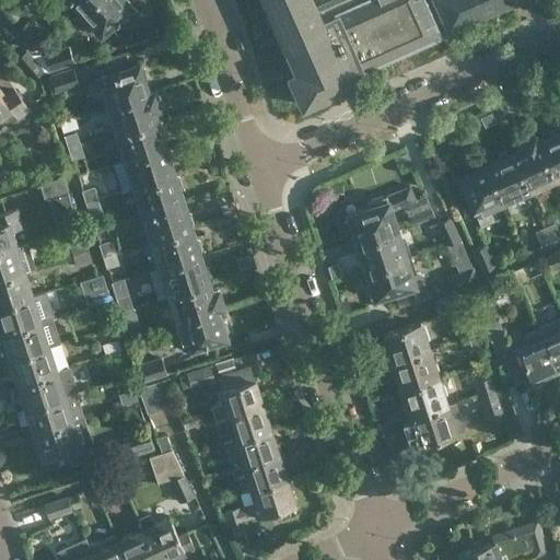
[(71,0),(82,12),(94,0),(62,0),(66,3),(69,0),(71,0)]
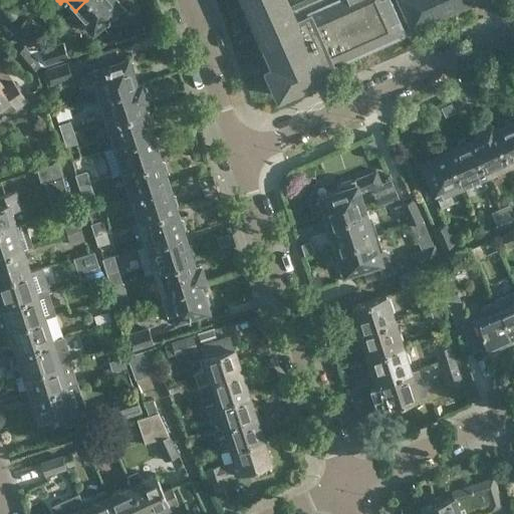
[(126,11),(116,0),(86,0),(75,11),(93,31),(108,18),(113,23),(126,11)]
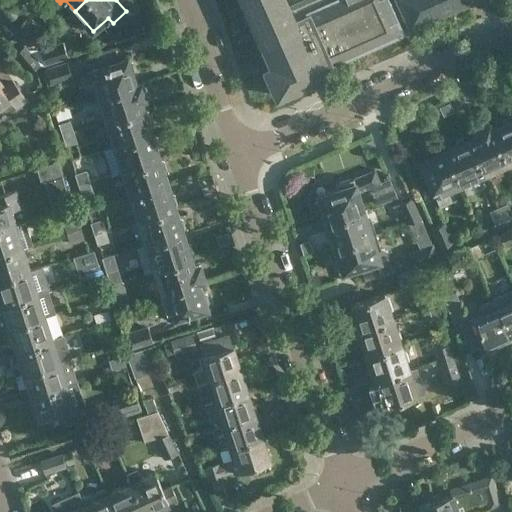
[(310,0),(292,9),(287,0),(246,0),(274,61),(267,65),(278,89),(308,76),(312,74),(316,72),(312,64),(322,59),(330,56),(330,57),(397,26),(393,18),(384,0),(310,0)]
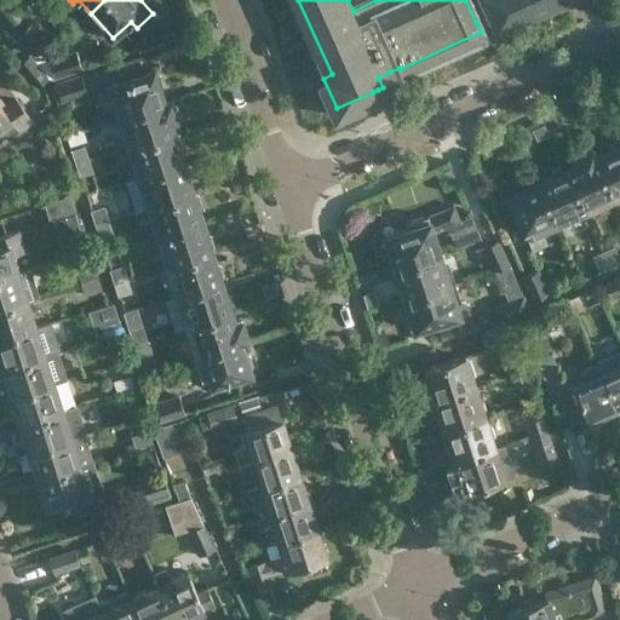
[(482,0),(497,34),(570,0),(590,0),(482,0)]
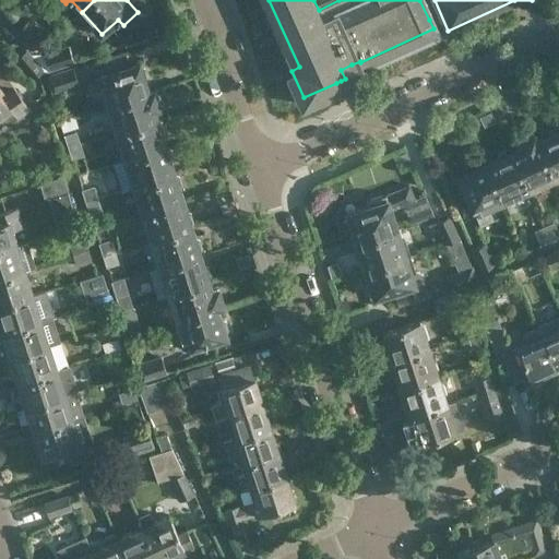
[(46,39),(28,18),(15,30),(33,50),(46,39)]
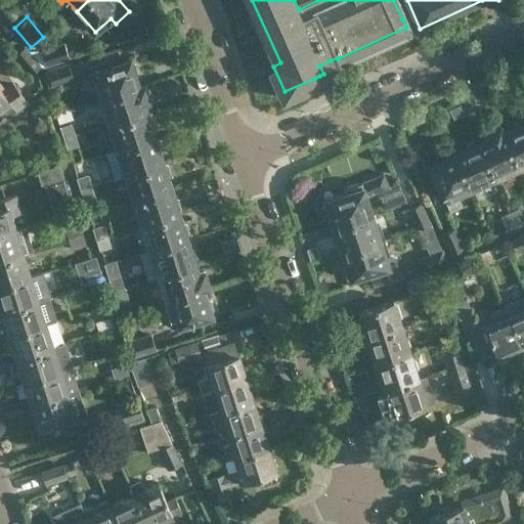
[(46,66),(69,58),(63,42),(41,49),(30,49),(42,66),(46,66)]
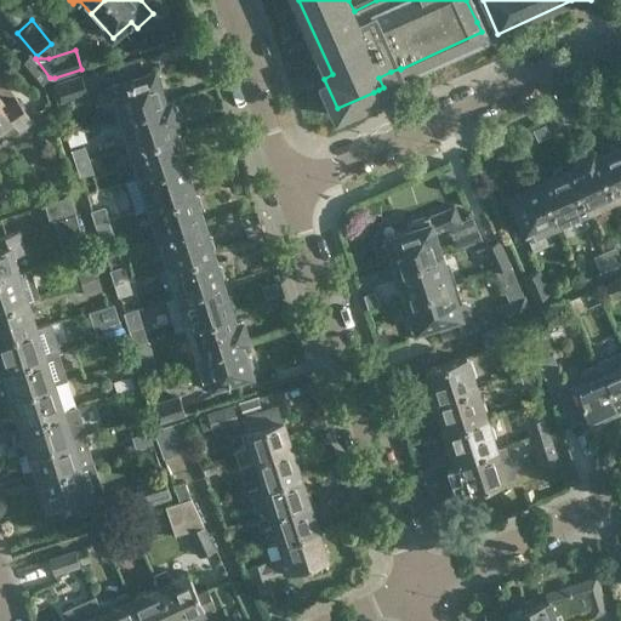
[(32,55),(17,64),(35,89),(50,78),(35,58),(32,55)]
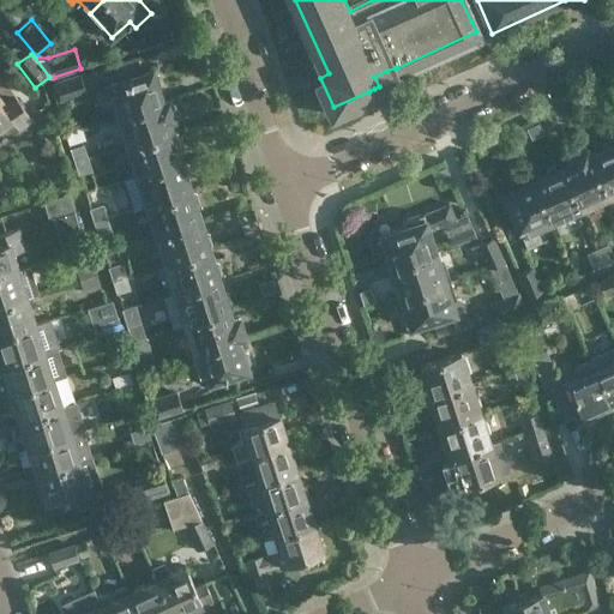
[(119,115),(162,102),(152,71),(116,83),(118,85),(110,88),(119,115)]
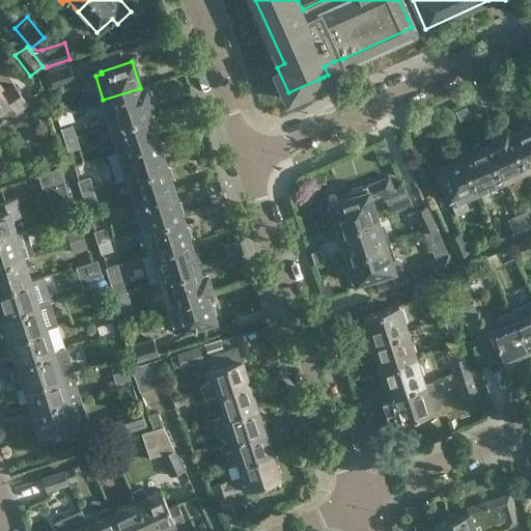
[(54,87),(76,80),(71,64),(49,71),(54,87)]
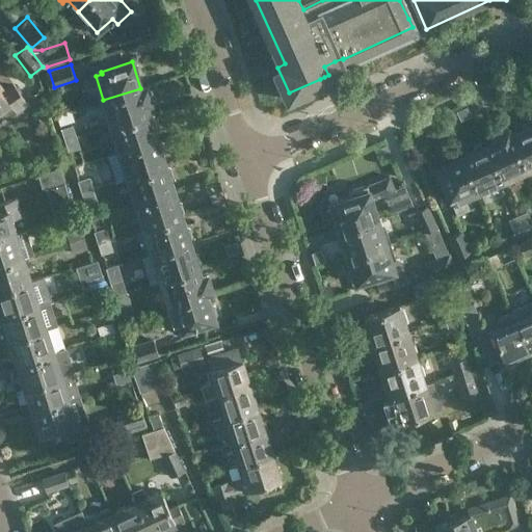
[(0,109),(2,112),(11,106),(16,111),(28,102),(15,84),(3,92),(0,88),(0,109)]
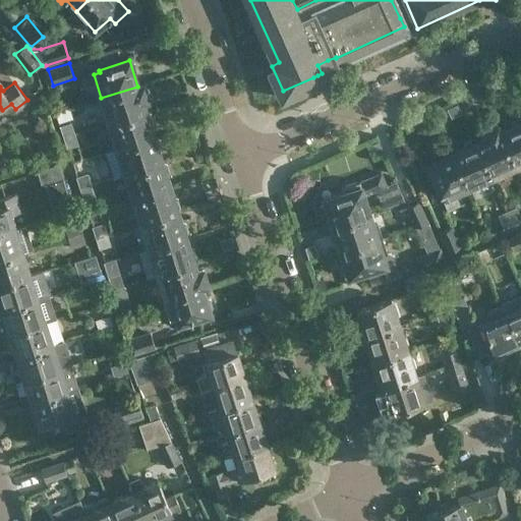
[(143,84),(137,87),(101,98),(109,122),(146,111),(141,101),(148,99),(143,84)]
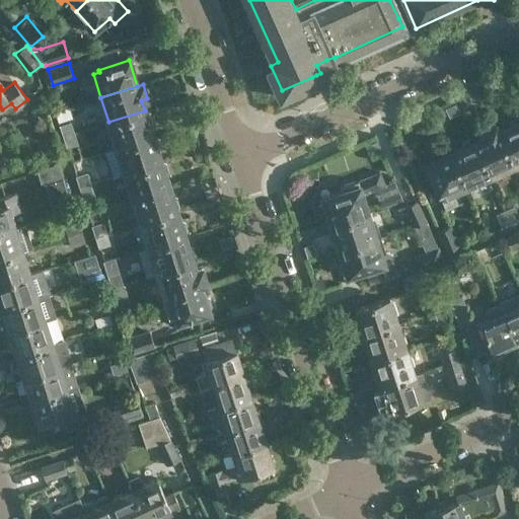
[(153,136),(145,110),(108,122),(117,147),(153,136)]
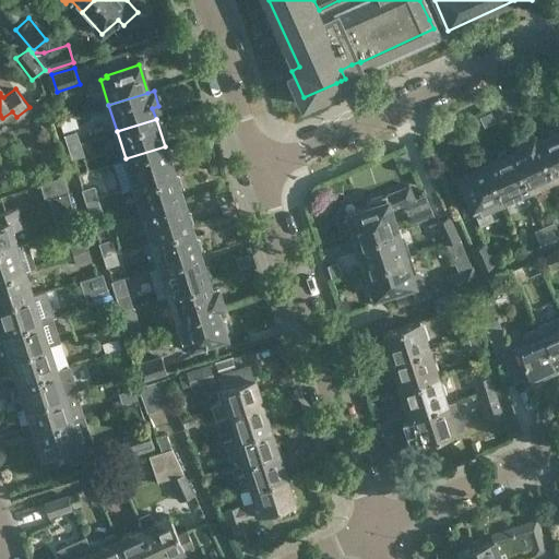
[(545,137),(537,140),(556,182),(558,180),(558,128),(556,128),(547,131),(545,137)]
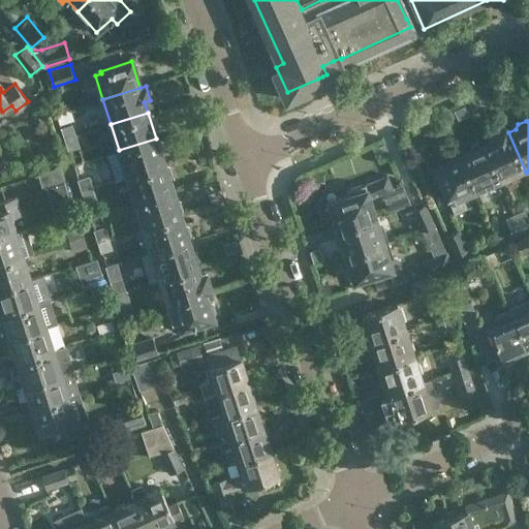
[(65,138),(76,135),(72,124),(61,127),(65,138)]
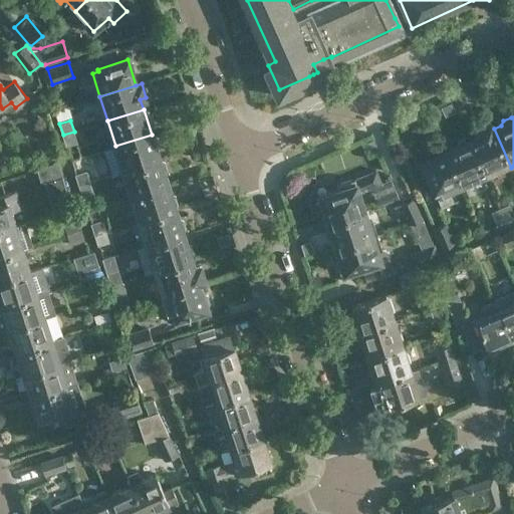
[(511,168),(494,129),(493,130),(491,124),(477,131),(479,136),(471,140),(487,178),(511,168)]
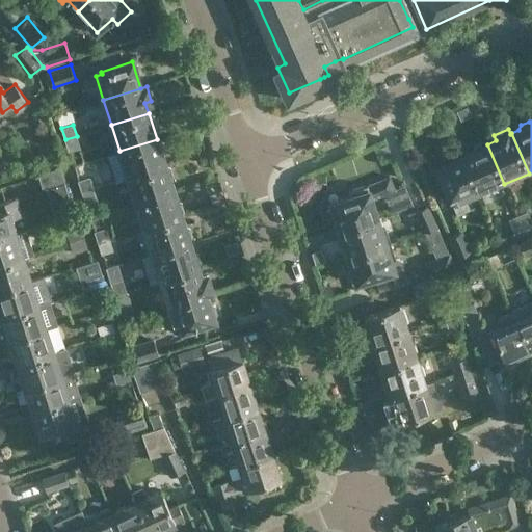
[(77,136),(65,139),(69,151),(80,147),(77,136)]
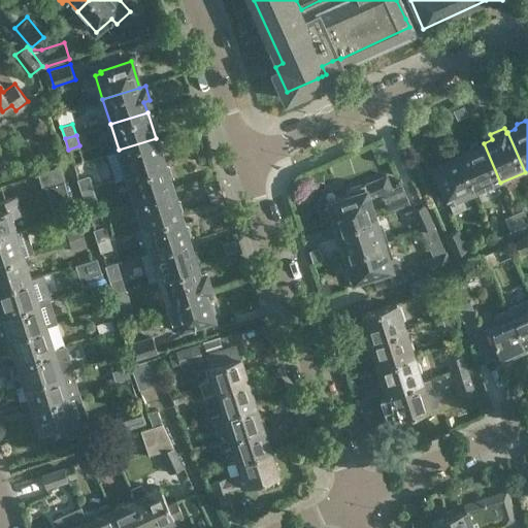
[(163,163),(156,138),(119,150),(127,174),(163,163)]
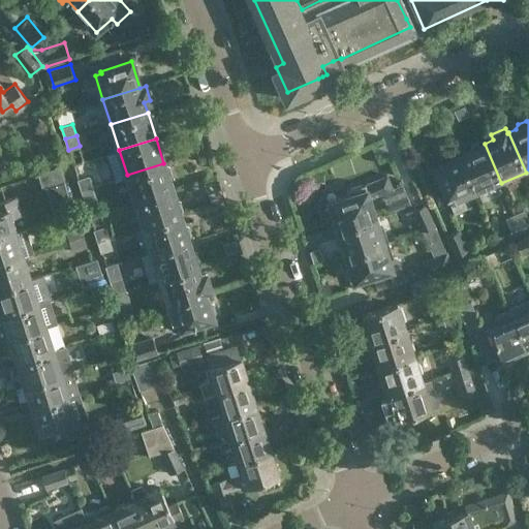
[(501,183),(485,144),(460,155),(477,194),(501,183)]
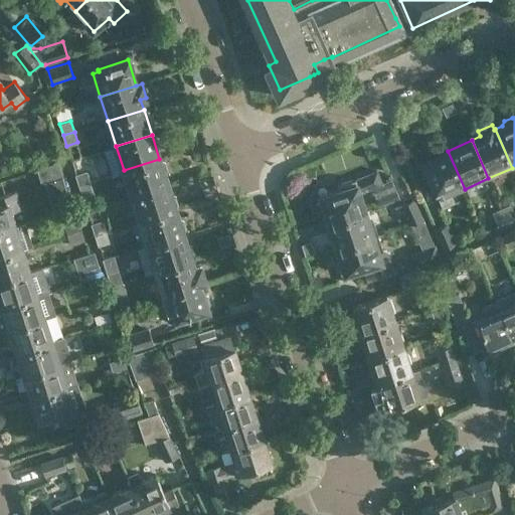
[(465,189),(448,151),(423,161),(444,207),(455,202),(452,195),(465,189)]
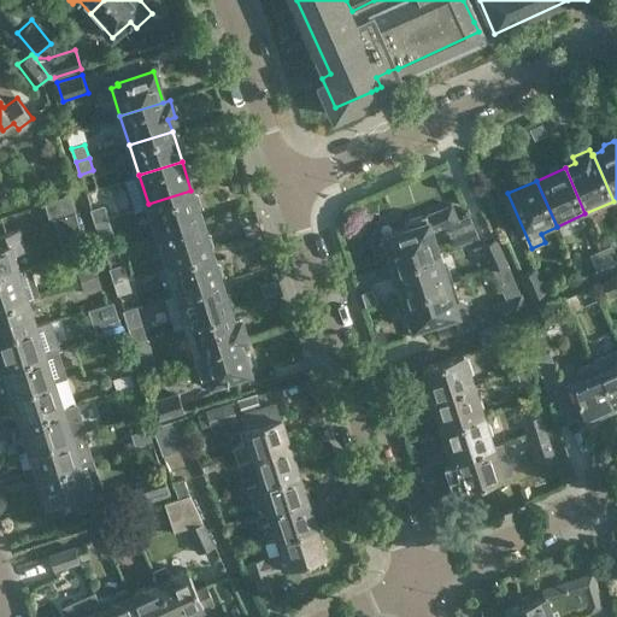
[(191,191),(148,204),(158,234),(200,221),(191,191)]
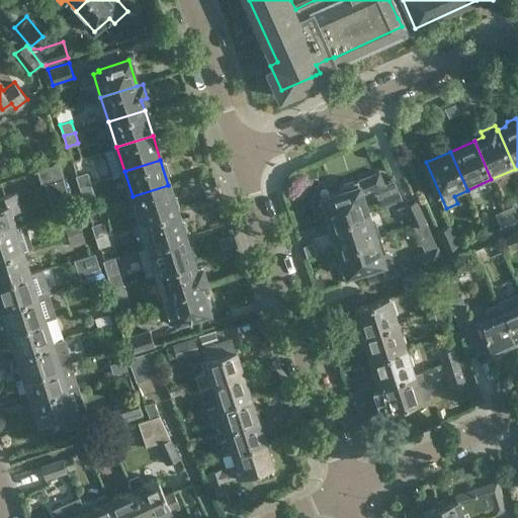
[(59,163),(37,170),(41,183),(63,176),(59,163)]
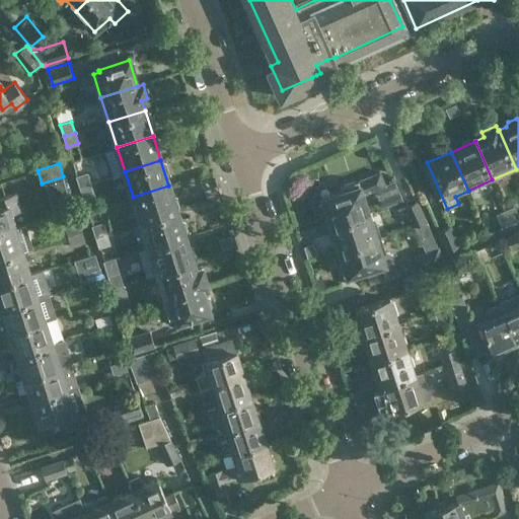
[(330,224),(368,212),(363,195),(374,191),(386,184),(380,171),(357,181),(341,187),(342,192),(317,199),(322,216),(327,215),(330,224)]
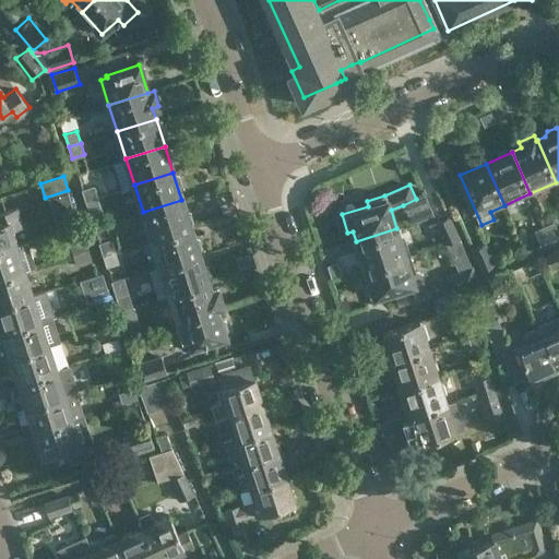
[(86,201),(98,198),(95,187),(83,190),(86,201)]
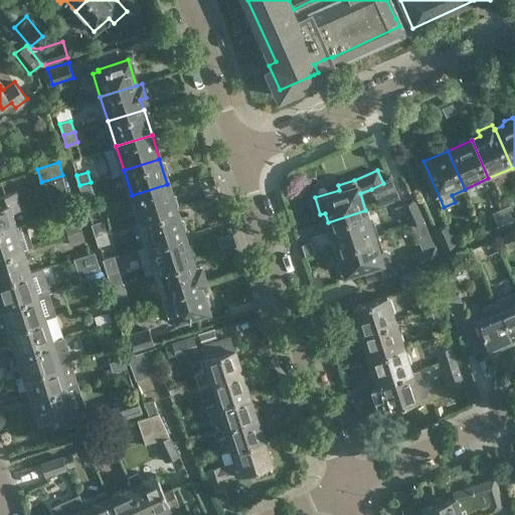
[(383,183),(371,189),(378,206),(399,199),(391,180),(383,183)]
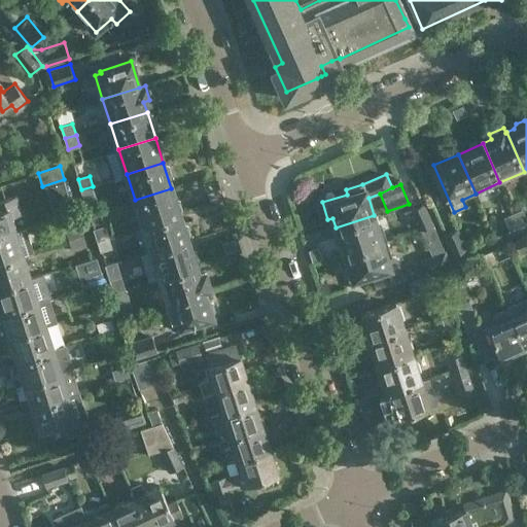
[(93,186),(81,189),(84,200),(96,197),(93,186)]
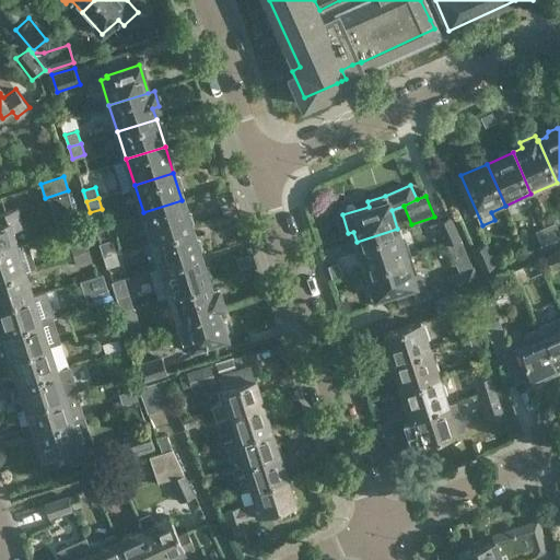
[(190,226),(182,200),(143,212),(151,238),(190,226)]
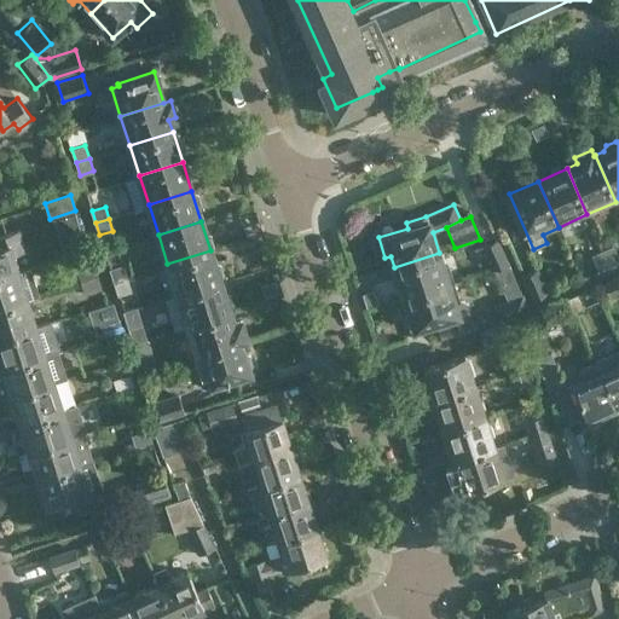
[(0,278),(17,273),(18,273),(13,255),(27,250),(19,229),(0,235),(0,278)]
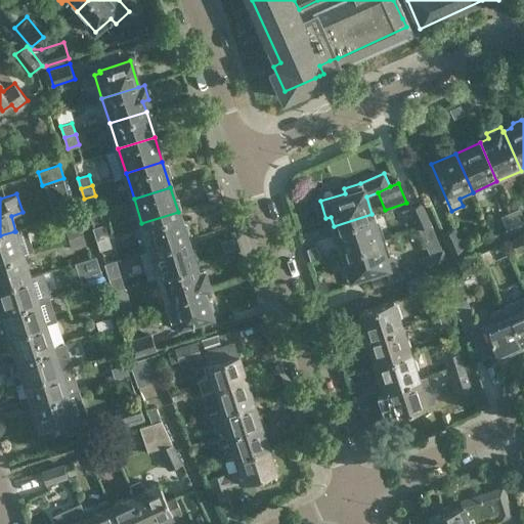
[(431,223),(422,202),(408,208),(418,229),(431,223)]
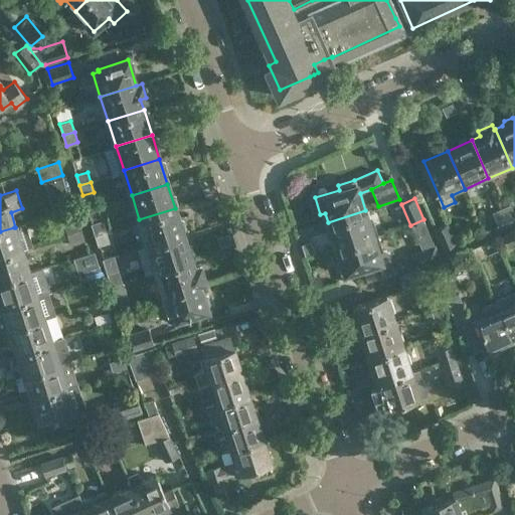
[(501,208),(507,222),(514,218),(514,215),(510,204),(501,208)]
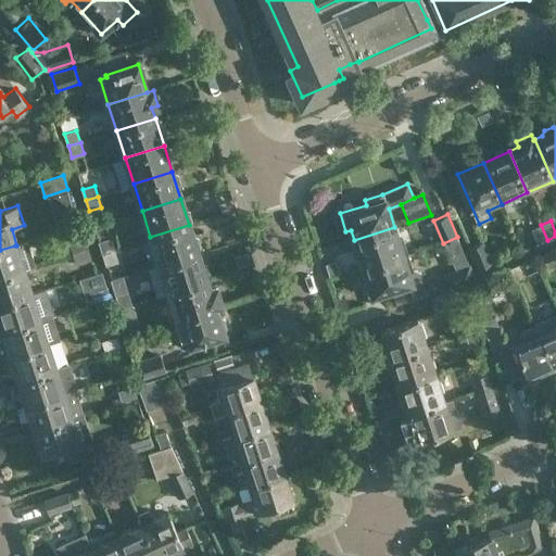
[(198,252),(189,225),(150,237),(159,264),(198,252)]
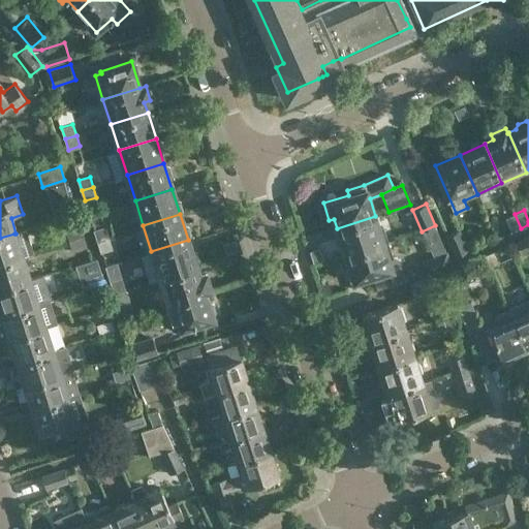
[(511,232),(521,228),(515,214),(505,218),(511,232)]
